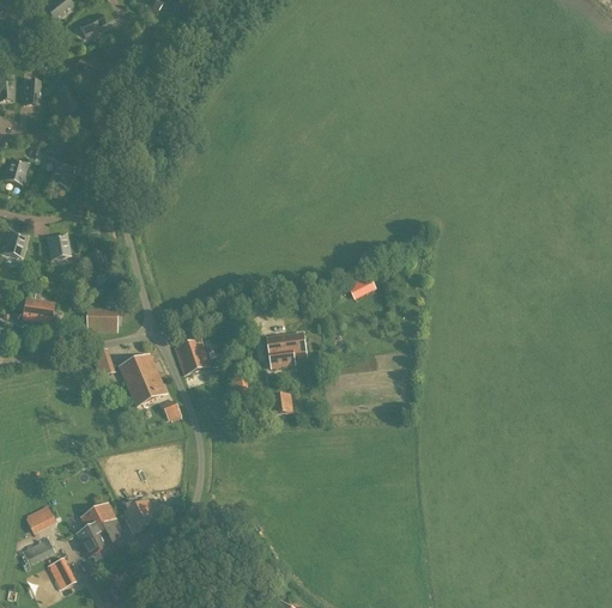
[(52,0),(44,6),(53,18),(72,4),(68,0),(52,0)]
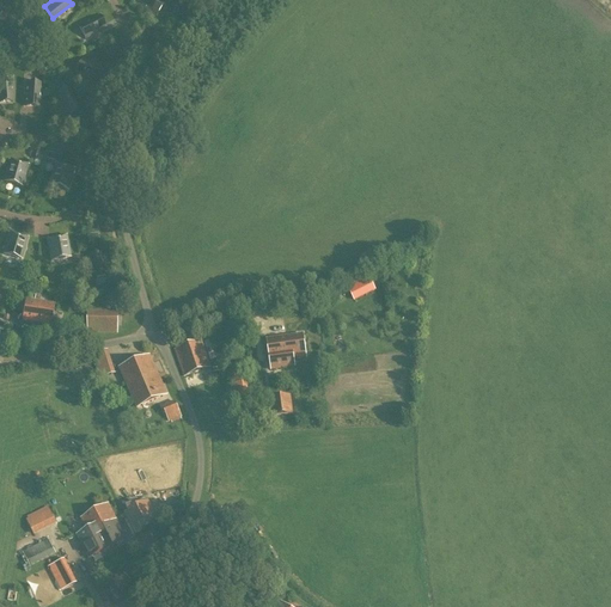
[(139,0),(154,10),(162,0),(139,0)]
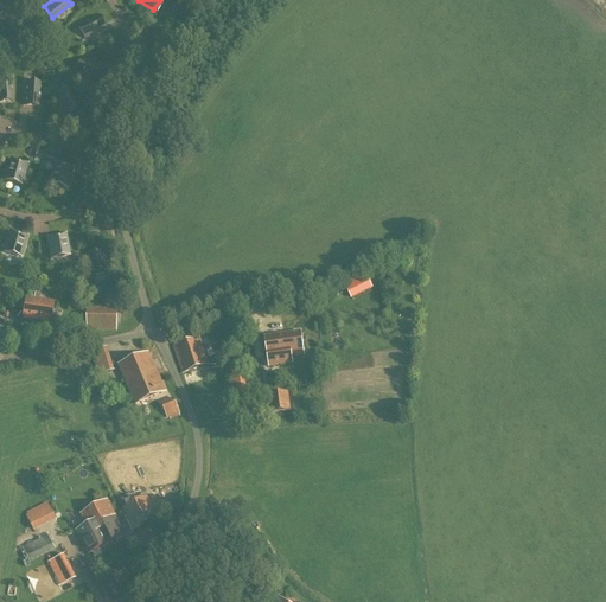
[(97,11),(77,21),(83,34),(104,24),(97,11)]
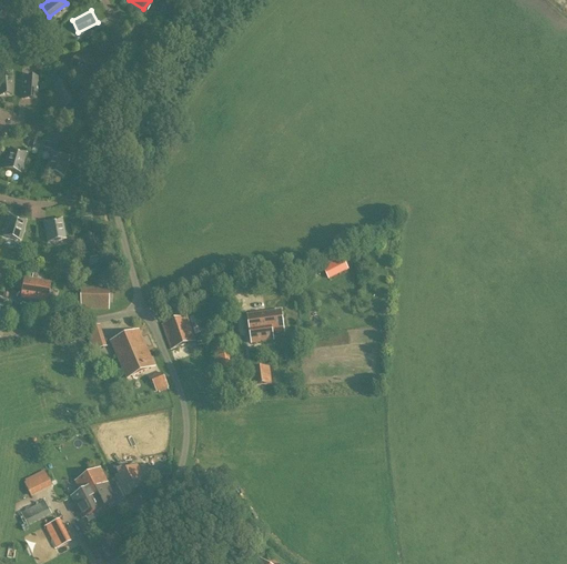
[(74,51),(69,63),(88,72),(94,60),(74,51)]
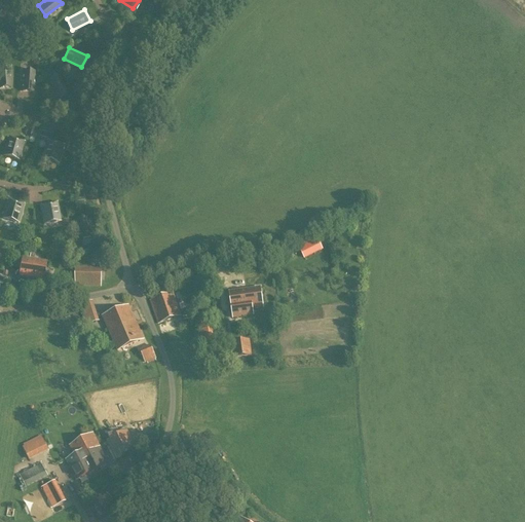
[(8,64),(0,64),(0,84),(10,83),(8,64)]
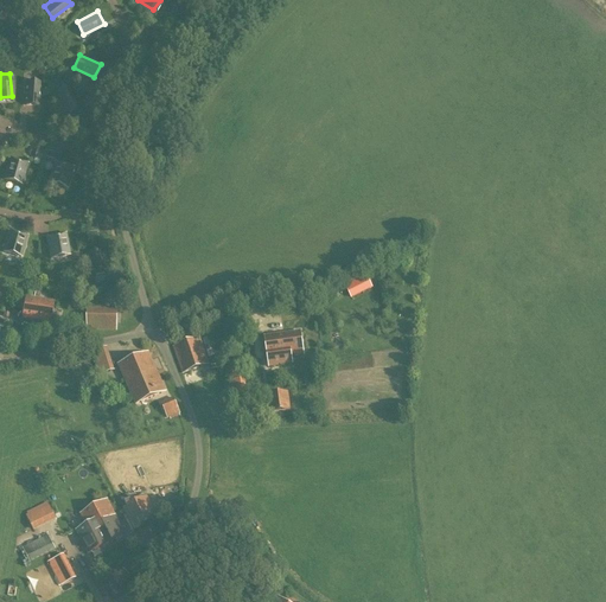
[(25,78),(24,101),(38,102),(39,78),(25,78)]
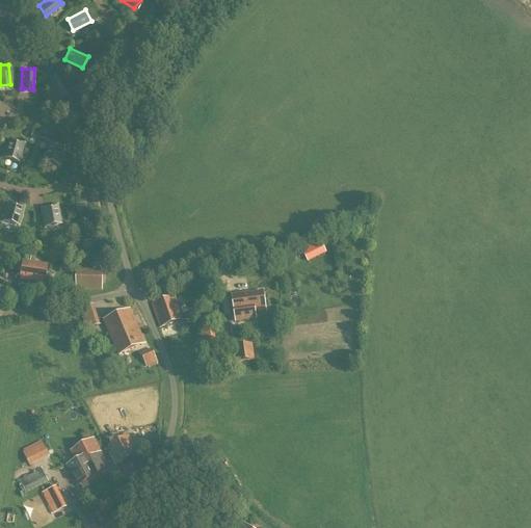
[(70,89),(59,72),(48,78),(58,96),(70,89)]
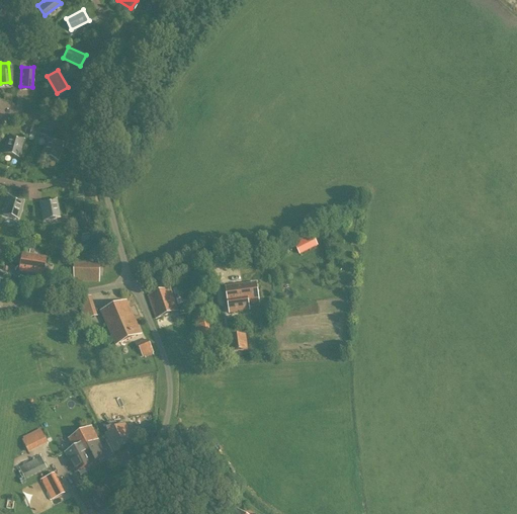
[(8,133),(3,151),(17,154),(22,137),(8,133)]
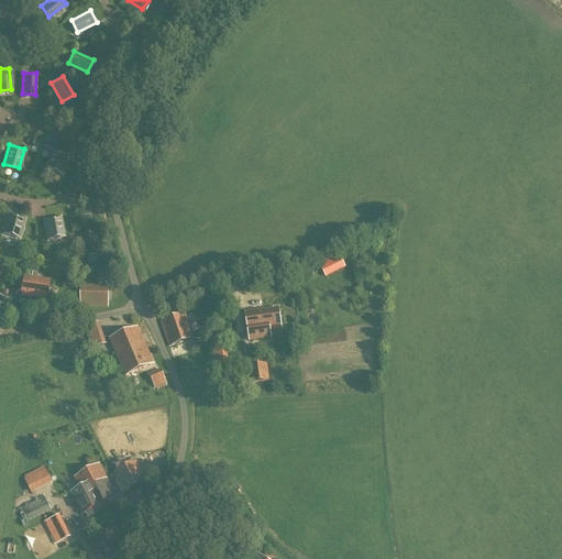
[(45,166),(61,171),(66,152),(51,148),(45,166)]
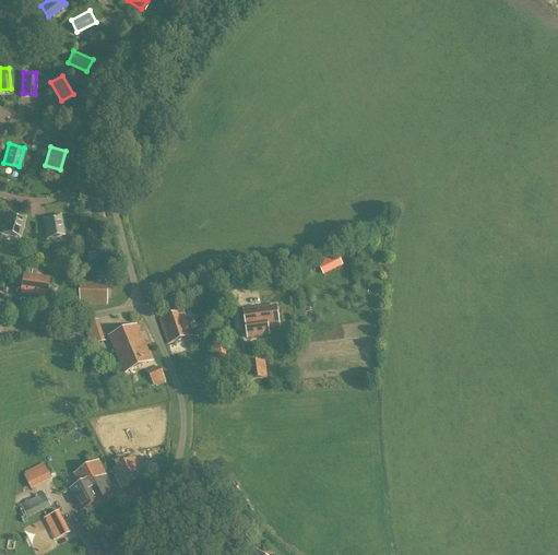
[(8,210),(2,228),(18,233),(23,214),(8,210)]
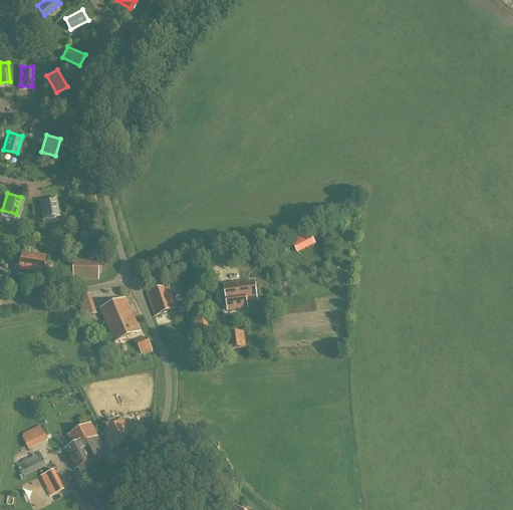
[(57,213),(54,195),(39,198),(43,216),(57,213)]
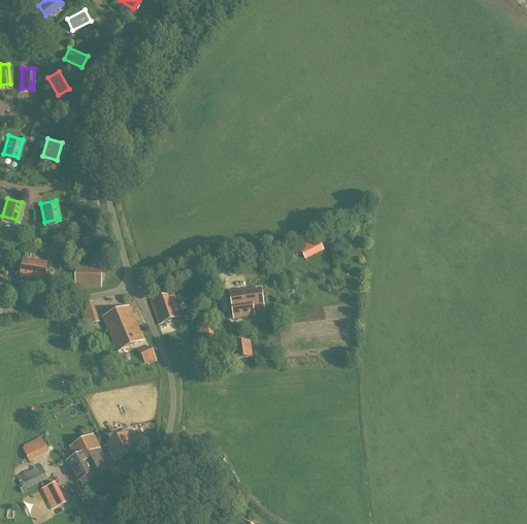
[(75,218),(80,237),(93,234),(89,215),(75,218)]
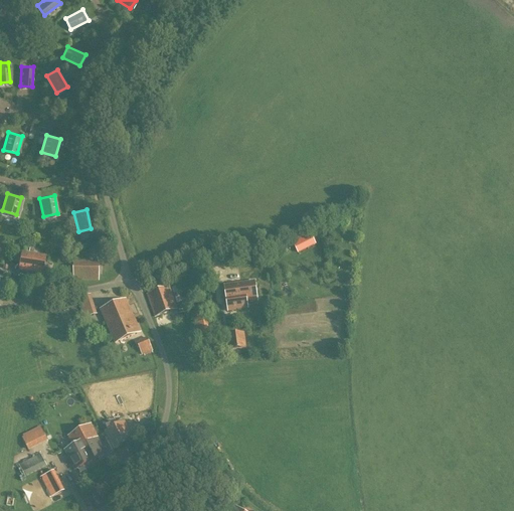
[(308,226),(290,235),(297,248),(315,239),(308,226)]
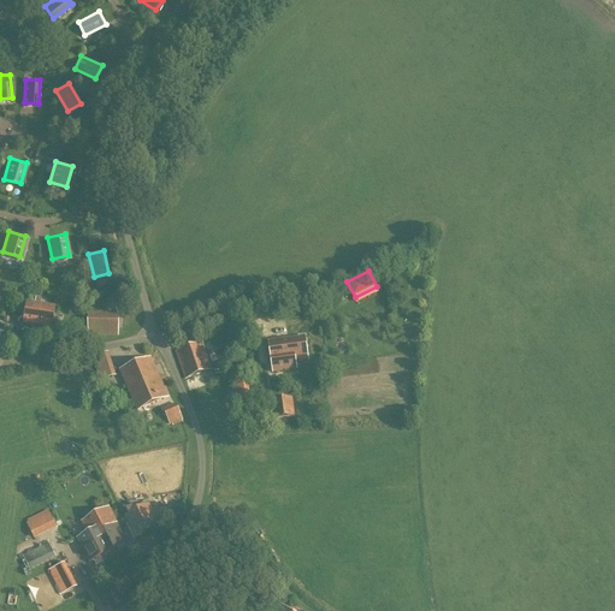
[(25,298),(22,319),(49,322),(53,303),(25,298)]
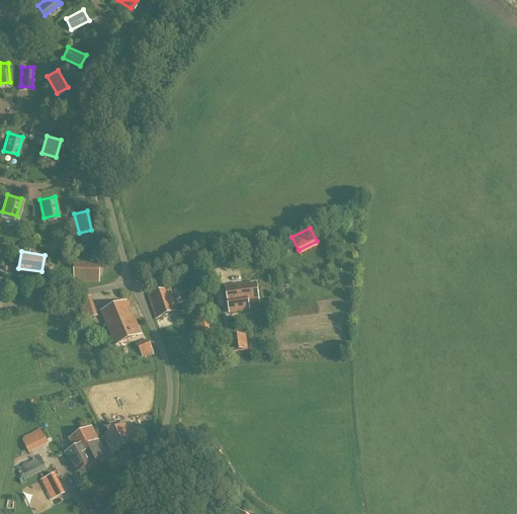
[(73,278),(98,279),(98,259),(73,259),(73,278)]
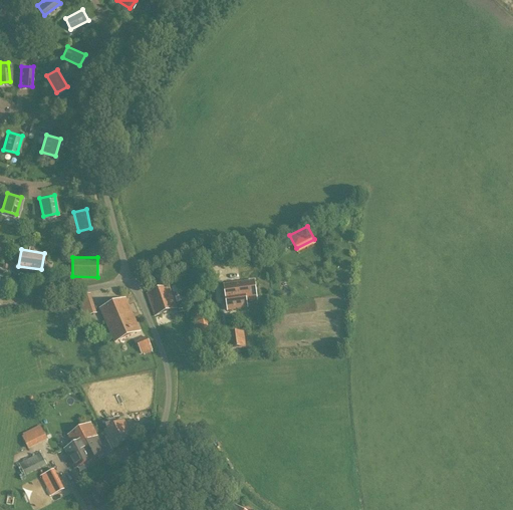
[(224,282),(227,307),(247,304),(246,298),(256,296),(254,278),(224,282)]
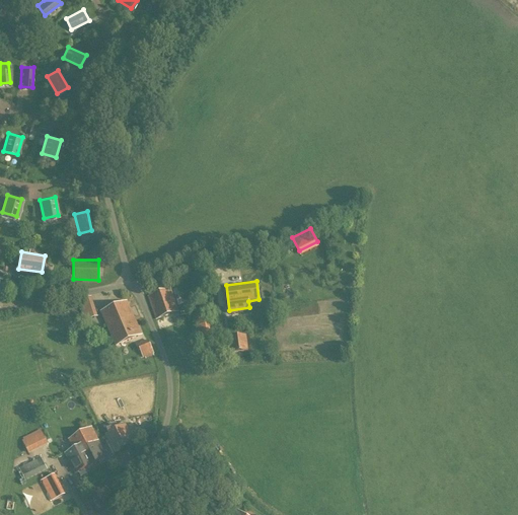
[(147,293),(155,316),(177,308),(169,286),(147,293)]
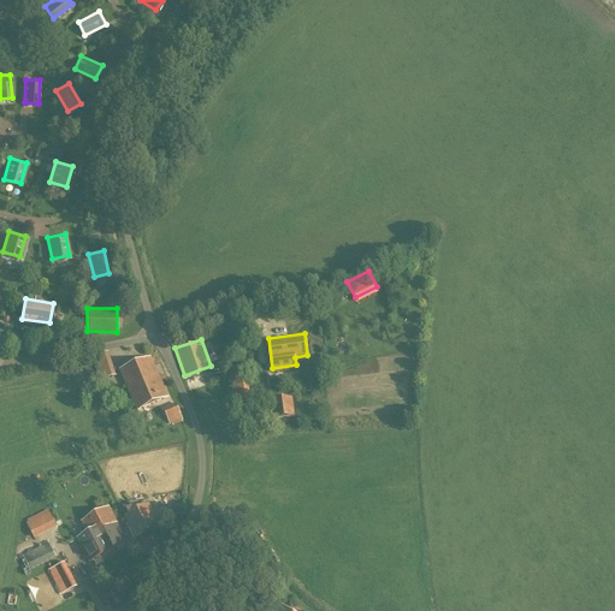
[(111,374),(110,371),(104,351),(93,354),(100,377),(111,374)]
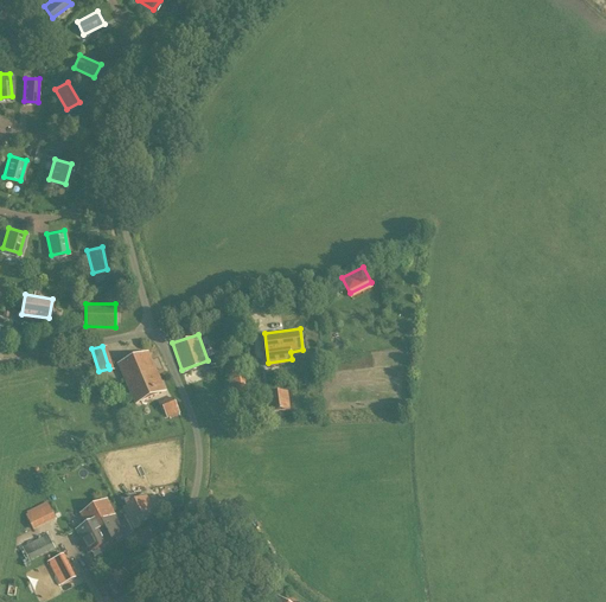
[(147,348),(117,362),(135,401),(165,388),(147,348)]
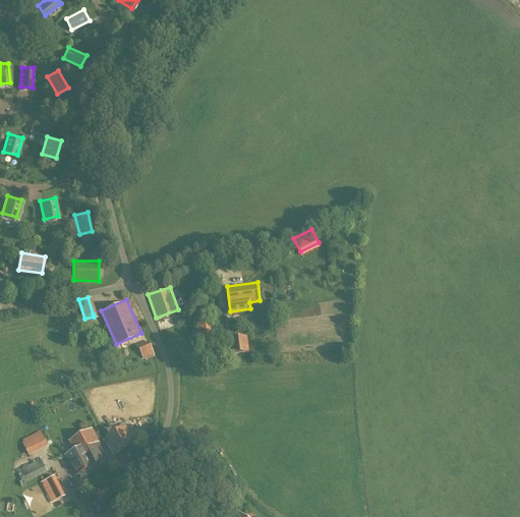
[(209,322),(197,323),(200,344),(212,342),(212,339),(219,338),(217,327),(210,328),(209,322)]
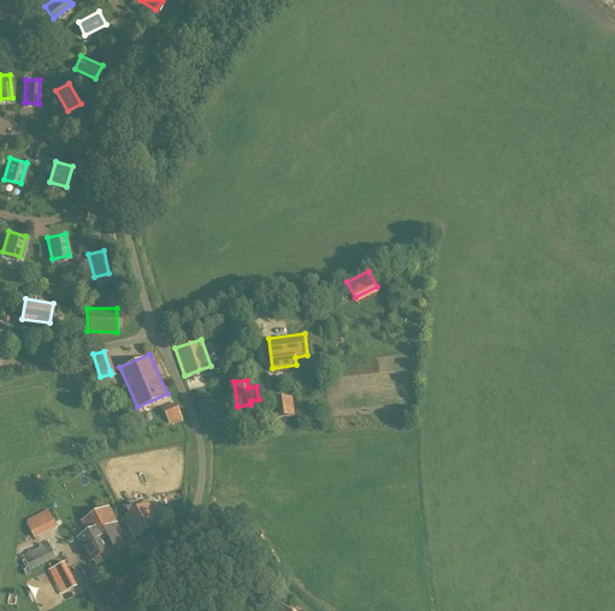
[(271,397),(273,415),(294,413),(291,393),(271,397)]
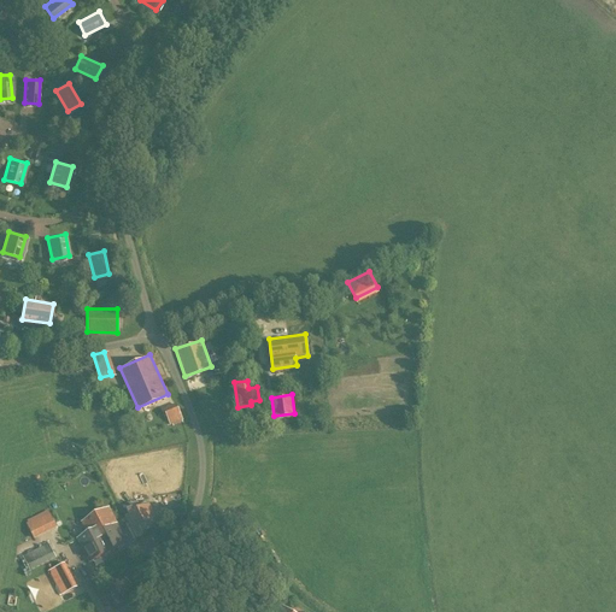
[(172,421),(181,416),(182,416),(175,400),(163,406),(169,422),(172,421)]
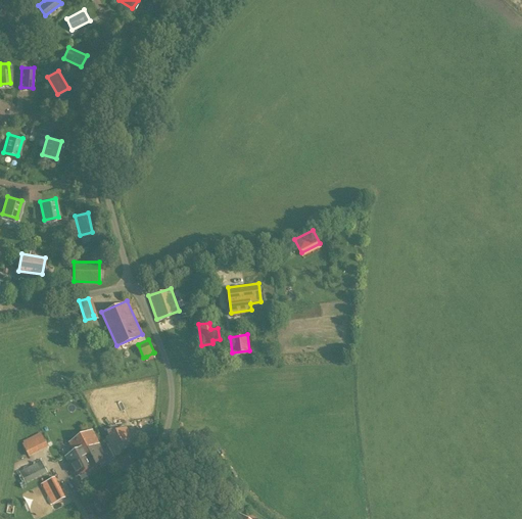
[(105,434),(114,455),(135,444),(126,425),(105,434)]
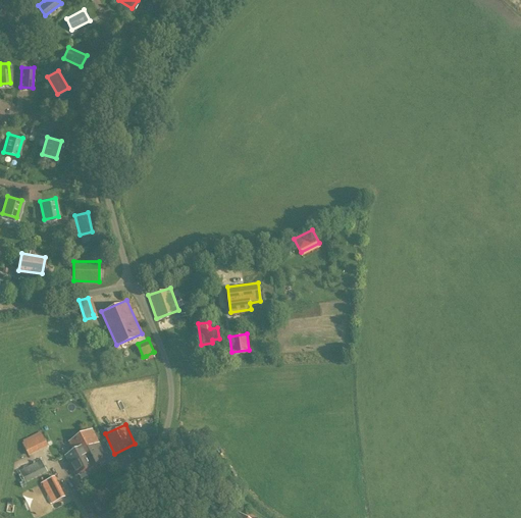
[(65,453),(70,462),(79,458),(77,457),(90,451),(87,447),(98,441),(92,427),(69,438),(74,449),(65,453)]
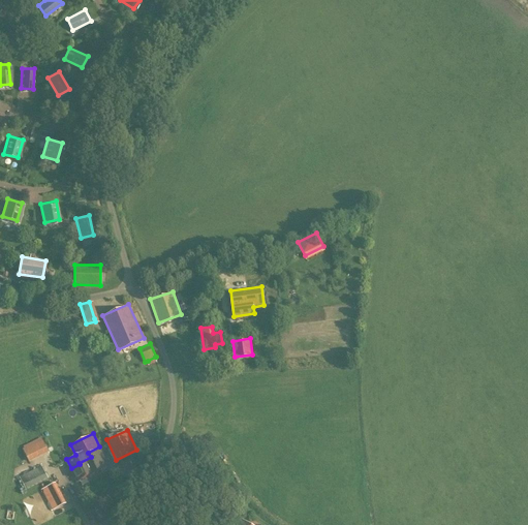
[(22,446),(28,459),(48,450),(41,436),(22,446)]
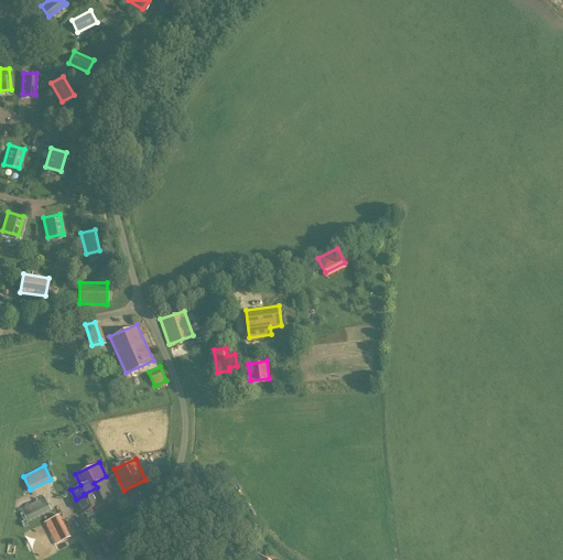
[(85,495),(76,499),(82,510),(115,495),(106,476),(94,483),(97,487),(84,494),(85,495)]
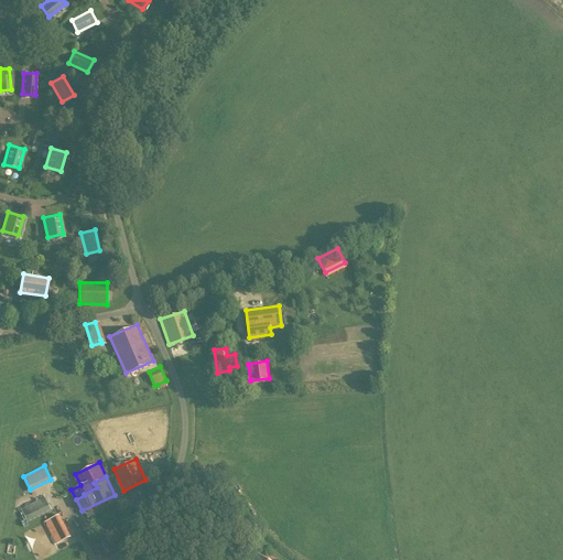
[(51,507),(44,494),(20,505),(26,519),(51,507)]
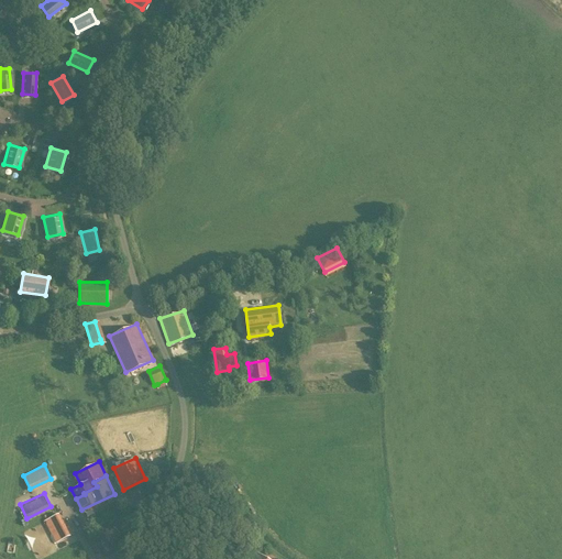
[(45,517),(56,539),(68,534),(57,512),(45,517)]
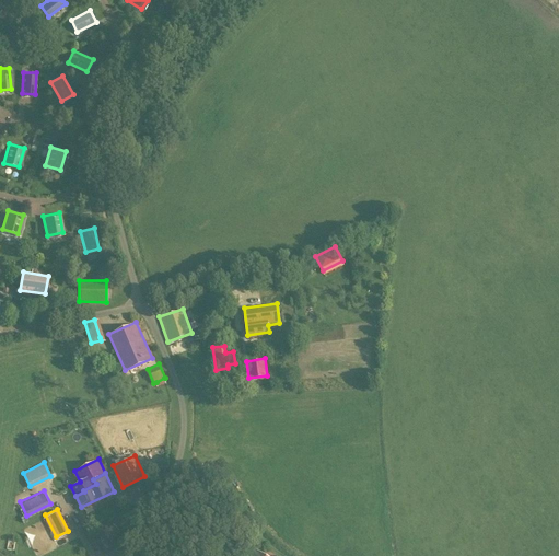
[(277,555),(251,540),(241,555),(277,555)]
